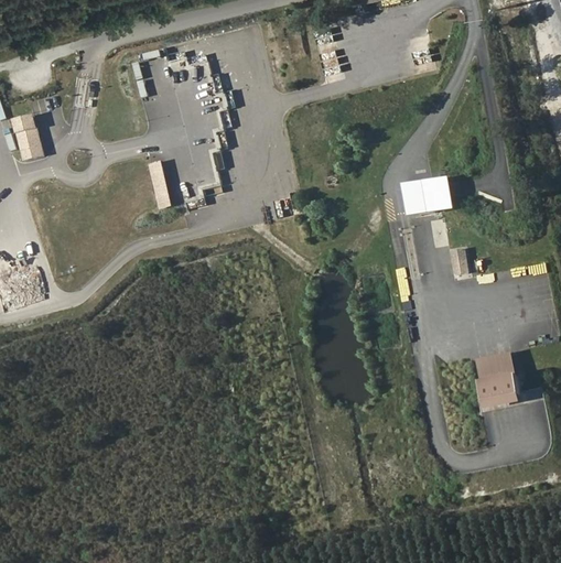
[(158,51),(142,54),(143,60),(159,56),(158,51)]
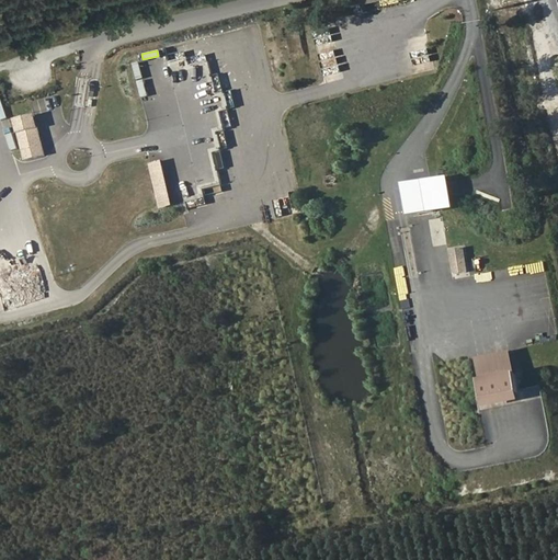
[(138,61),(131,63),(137,98),(145,96),(138,61)]
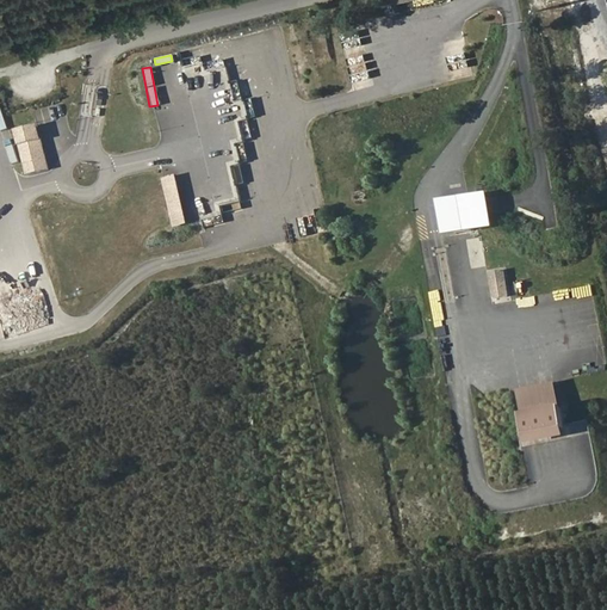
[(366,68),(348,74),(353,88),(371,84),(366,68)]
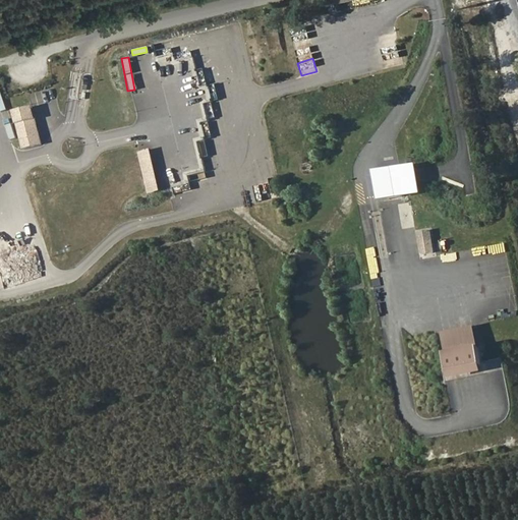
[(9,108),(19,149),(41,143),(31,103),(9,108)]
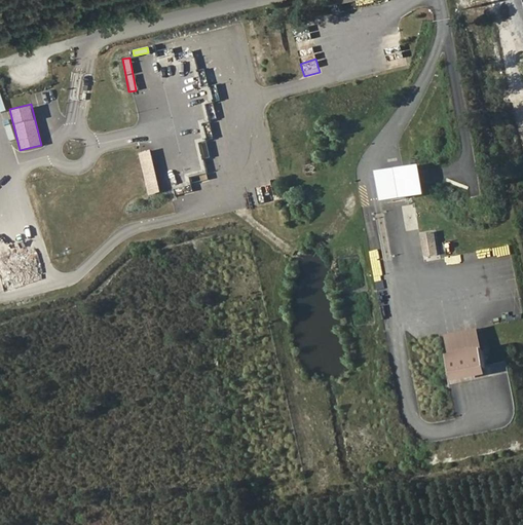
[(5,140),(12,139),(10,123),(3,124),(5,140)]
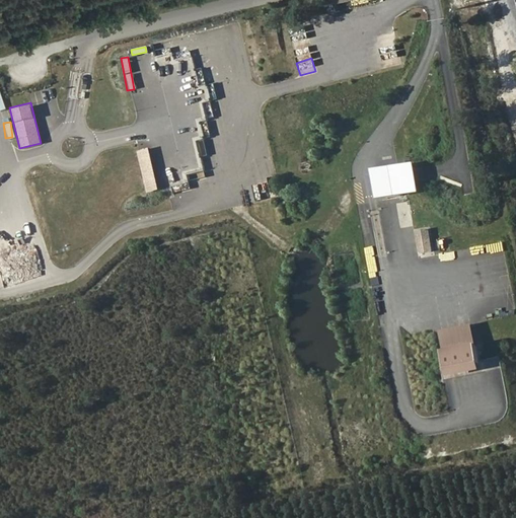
[(146,194),(160,190),(148,147),(135,151),(146,194)]
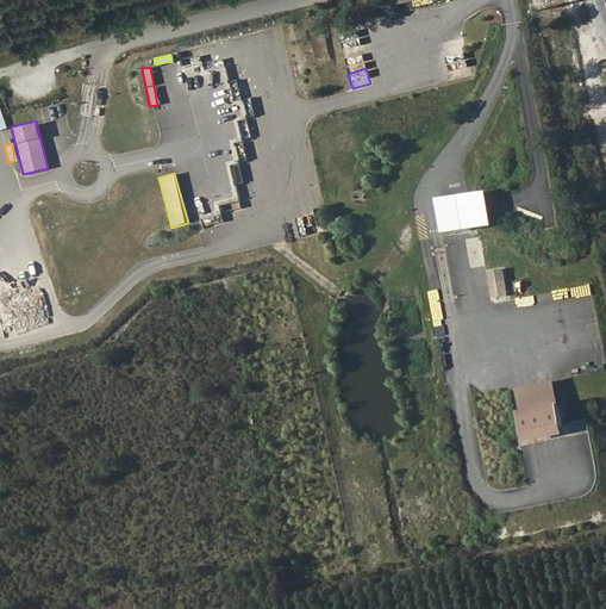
[(488,197),(442,205),(443,217),(447,235),(493,227),(491,209),(488,197)]
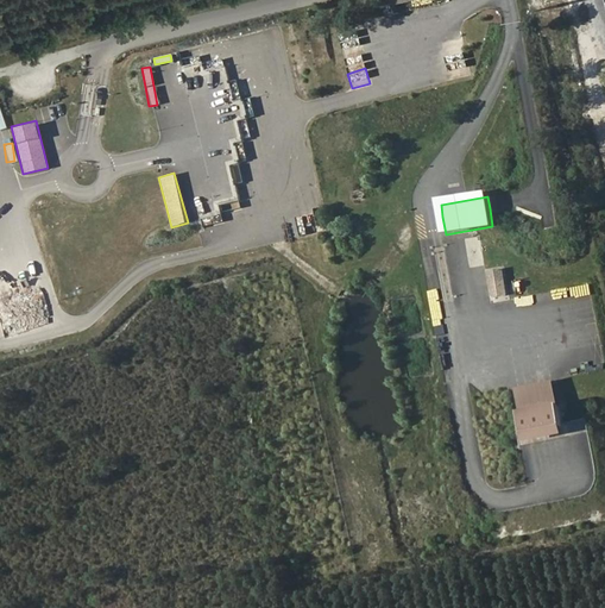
[(505,292),(502,270),(485,273),(490,295),(505,292)]
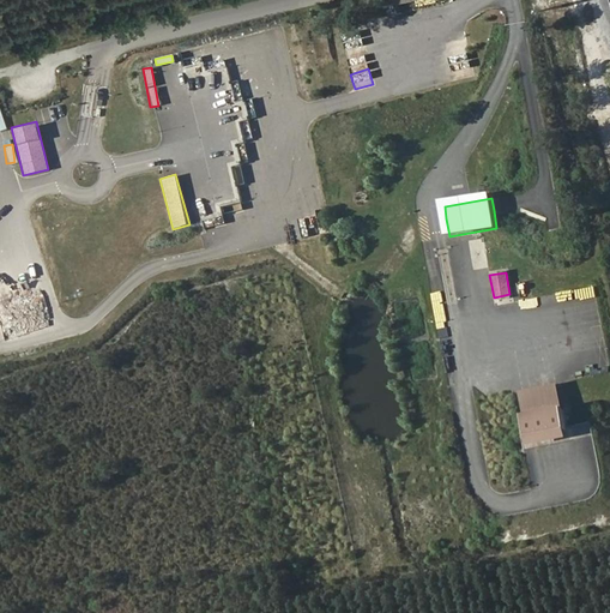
[(562,428),(555,388),(517,394),(524,436),(562,428)]
